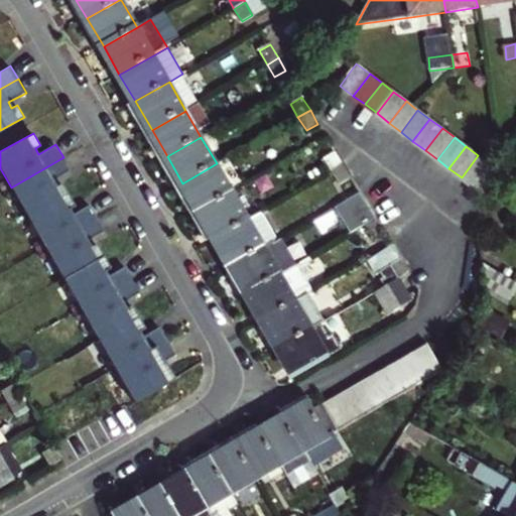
[(324,158),(332,171),(343,165),(336,152),(324,158)]
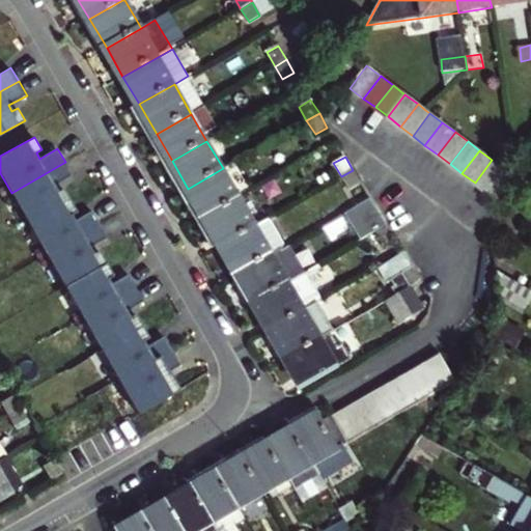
[(487,192),(504,169),(492,160),(475,183),(487,192)]
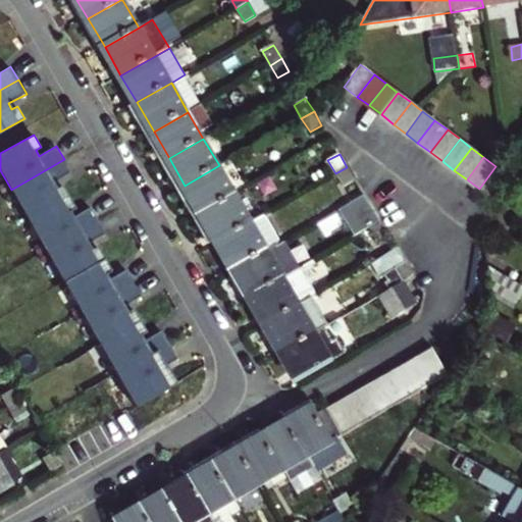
[(11,190),(29,220),(69,197),(62,185),(57,188),(54,183),(71,172),(64,159),(11,190)]
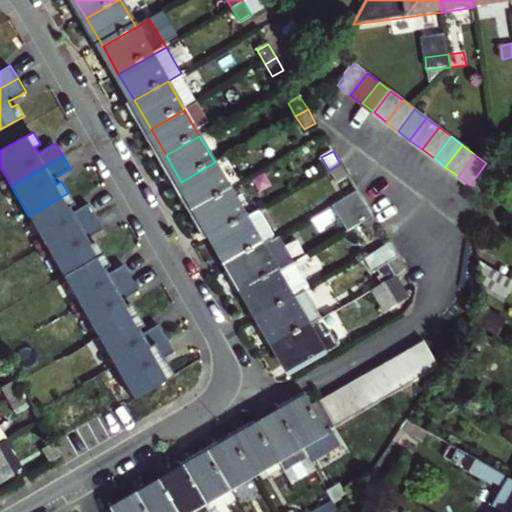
[(197,209),(231,190),(215,162),(181,182),(197,209)]
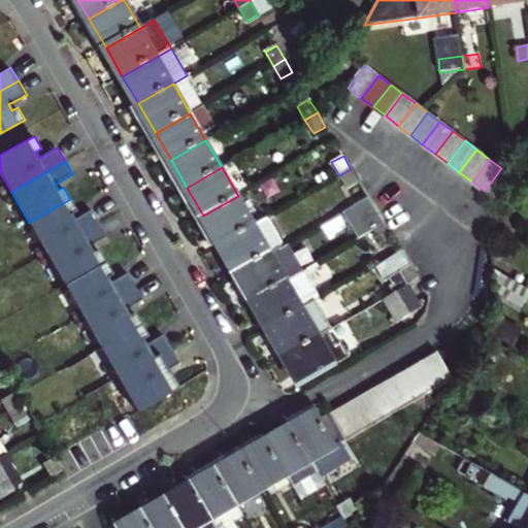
[(497,201),(515,177),(501,168),(485,191),(497,201)]
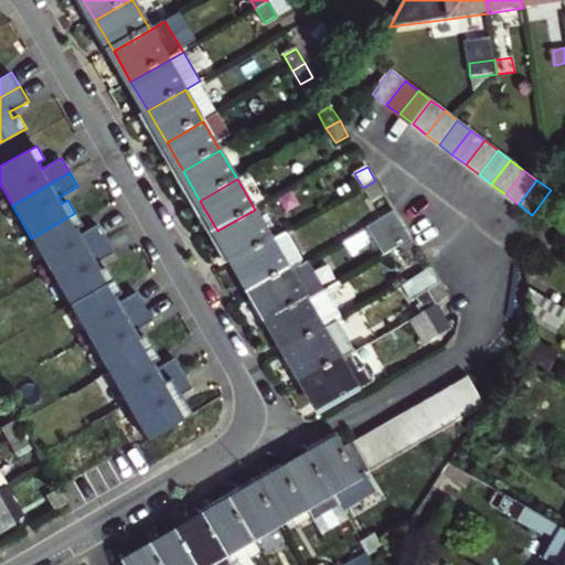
[(375,181),(363,188),(372,202),(385,195),(375,181)]
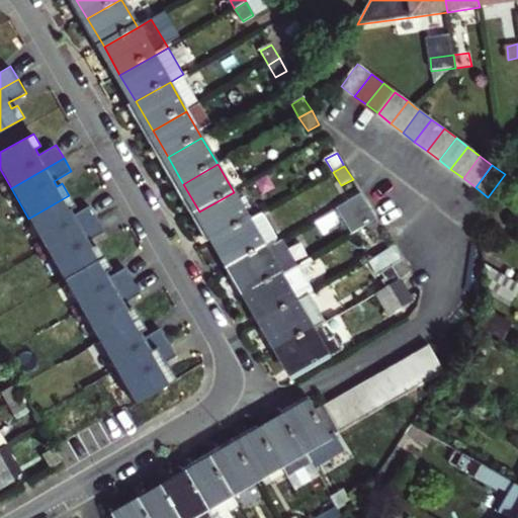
[(7,183),(0,186),(0,188),(2,192),(10,188),(7,183)]
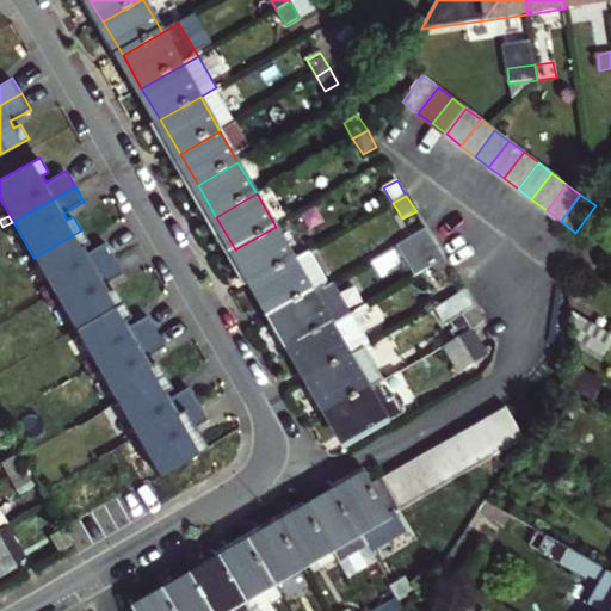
[(235,250),(254,283),(295,260),(308,253),(309,252),(289,218),(276,227),(235,250)]
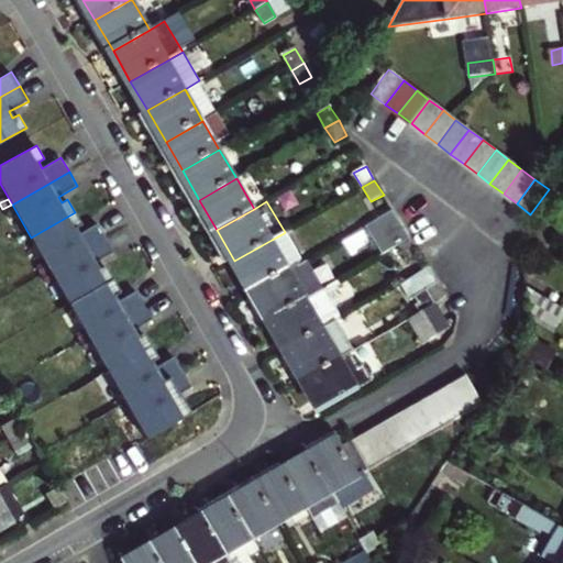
[(11,205),(2,209),(7,216),(14,211),(11,205)]
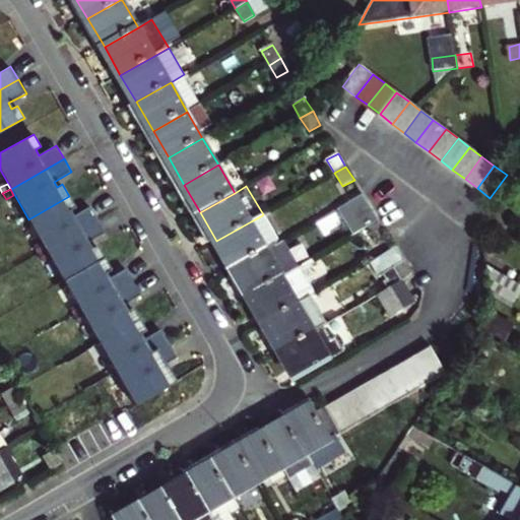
[(380,219),(362,192),(335,209),(344,224),(361,214),(368,226),(380,219)]
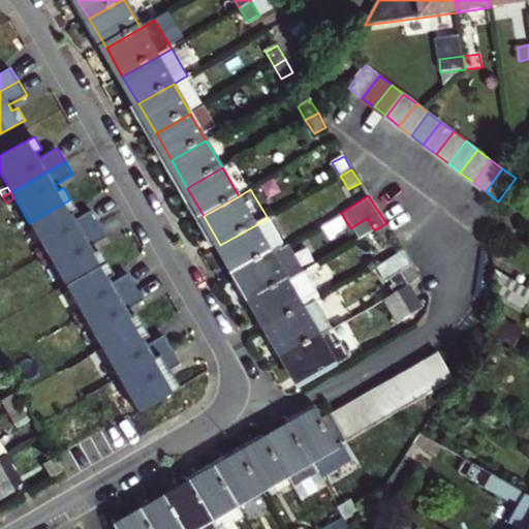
[(29,223),(47,254),(99,223),(92,210),(74,220),(71,215),(76,212),(70,199),(29,223)]
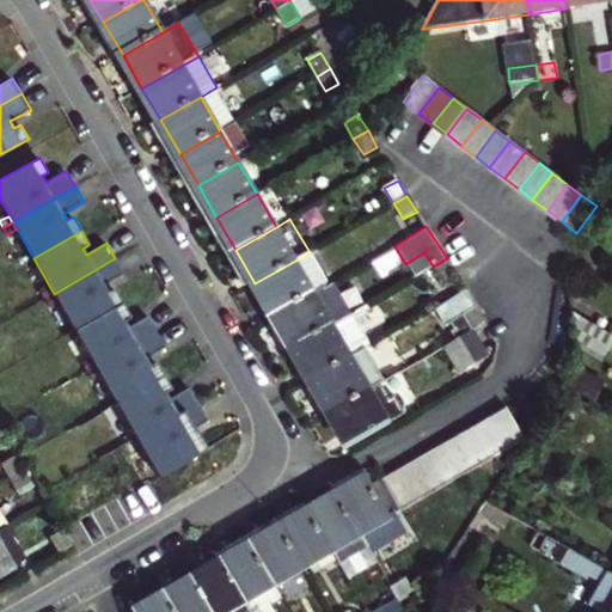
[(255,283),(274,316),(313,293),(326,286),(308,254),(295,261),(255,283)]
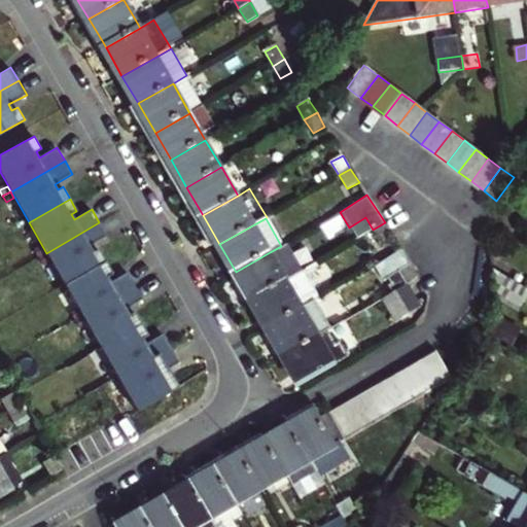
[(46,253),(65,284),(105,261),(98,248),(93,251),(89,246),(107,237),(99,222),(46,253)]
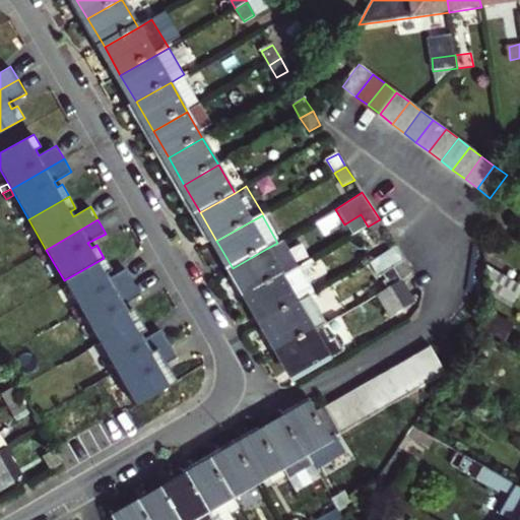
[(380,219),(368,226),(376,239),(388,232),(380,219)]
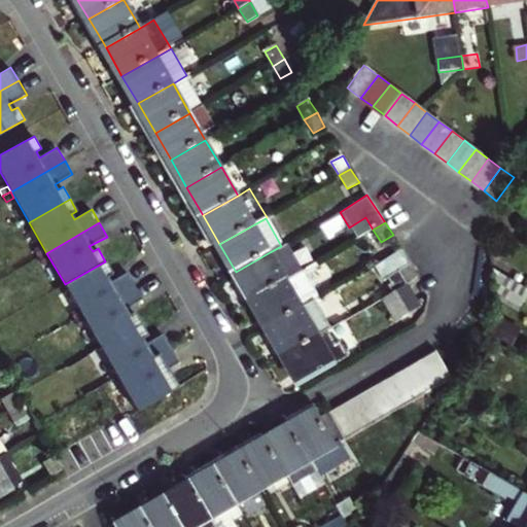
[(236,272),(251,300),(285,280),(300,272),(283,245),(281,246),(270,252),(236,272)]
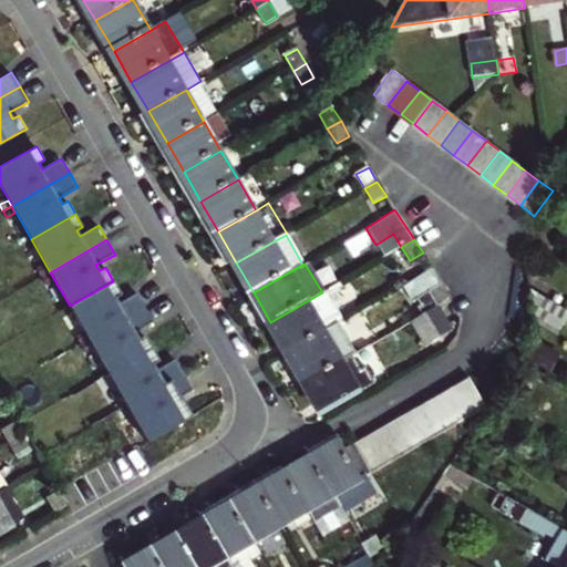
[(45,267),(38,271),(41,278),(49,272),(45,267)]
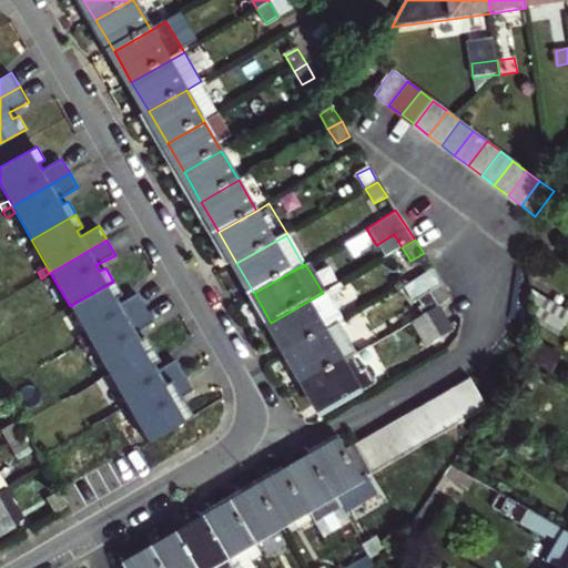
[(433,269),(409,283),(421,300),(432,294),(439,306),(452,298),(433,269)]
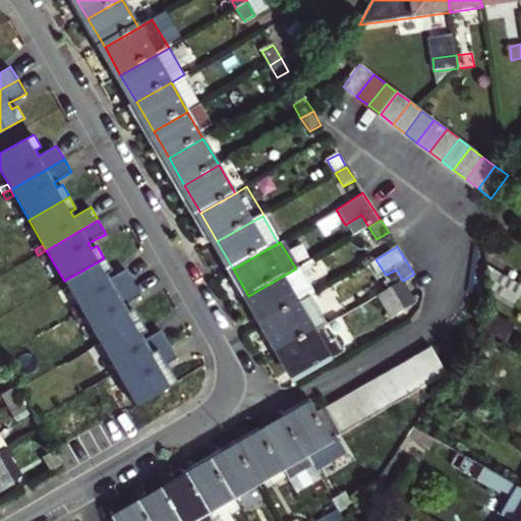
[(45,250),(38,255),(41,261),(48,256),(45,250)]
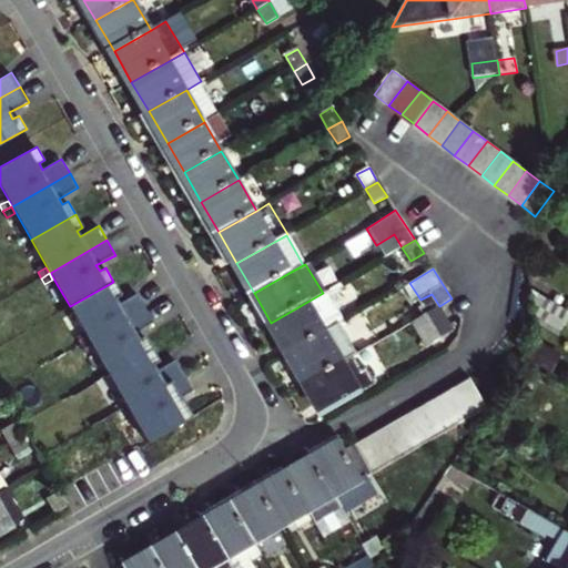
[(70,306),(89,340),(145,308),(137,294),(118,304),(114,298),(121,295),(113,282),(70,306)]
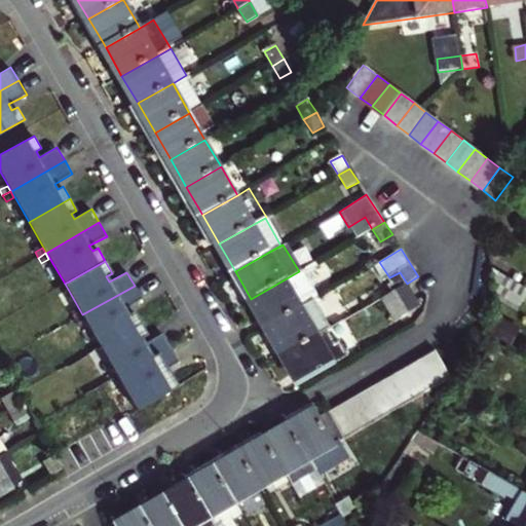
[(285,279),(251,299),(267,327),(301,307),(315,299),(317,297),(302,269),(299,271),(285,279)]
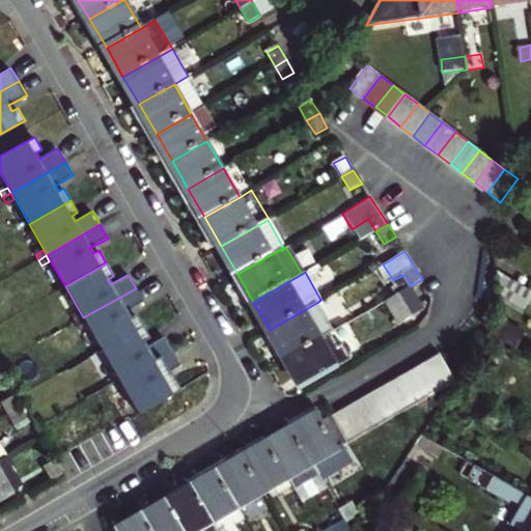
[(524,312),(530,300),(530,291),(496,272),(502,301),(524,312)]
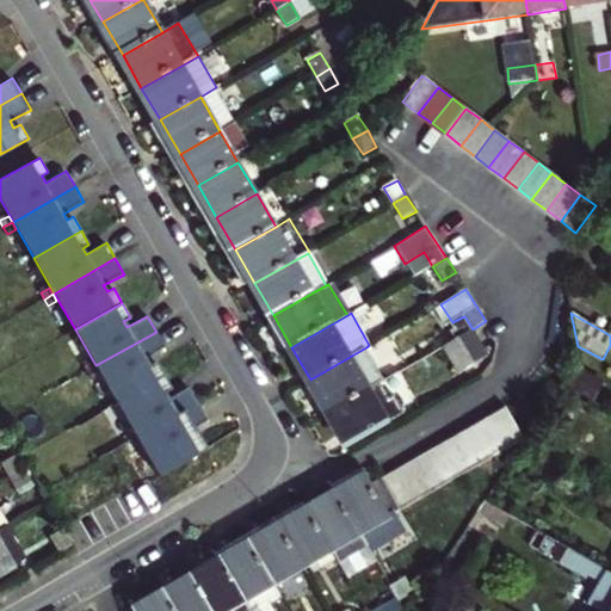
[(473,329),(457,339),(473,365),(489,356),(483,345),(494,337),(486,321),(473,329)]
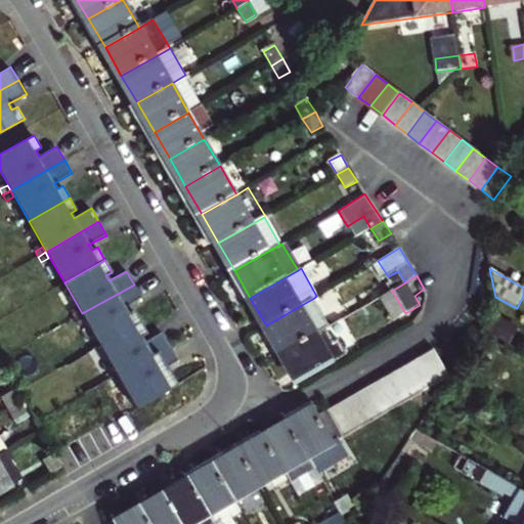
[(82,313),(99,344),(139,322),(132,310),(127,313),(124,308),(141,298),(134,285),(82,313)]
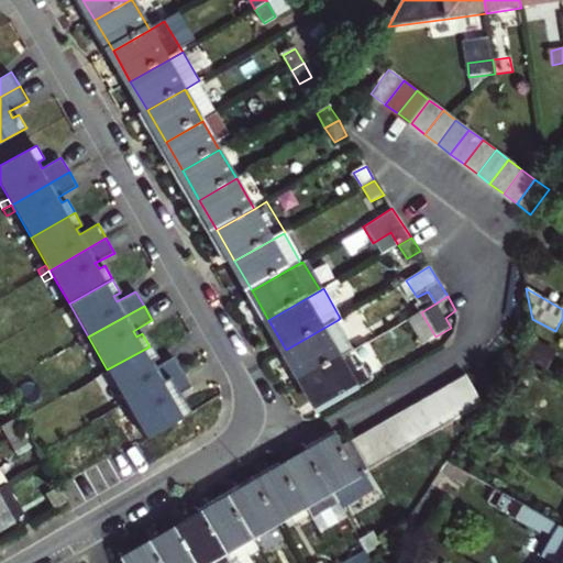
[(338,320),(322,329),(286,350),(304,379),(350,353),(355,350),(338,320)]
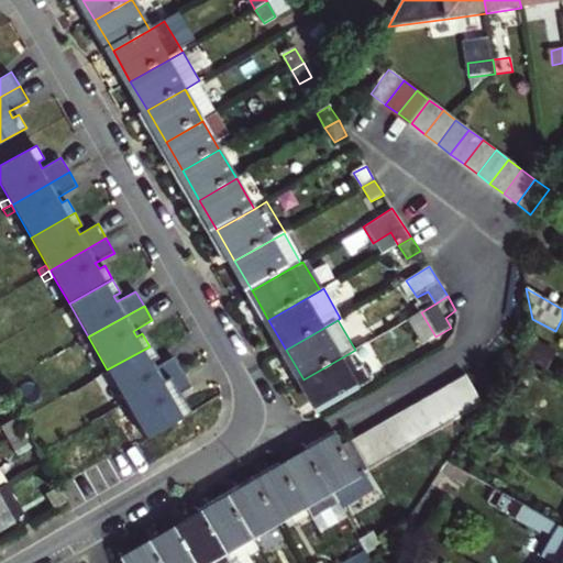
[(84,331),(75,335),(78,342),(87,338),(84,331)]
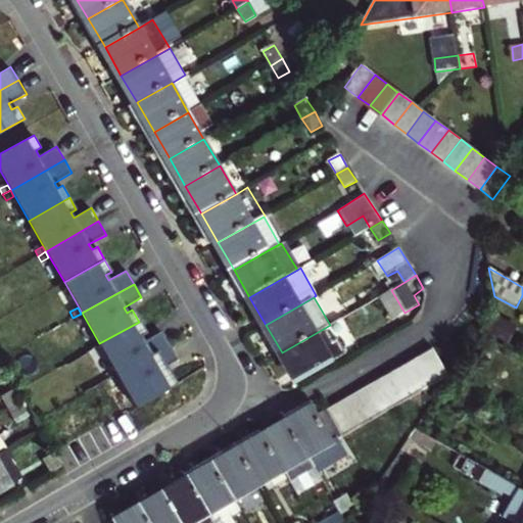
[(81,314),(73,318),(77,324),(84,319),(81,314)]
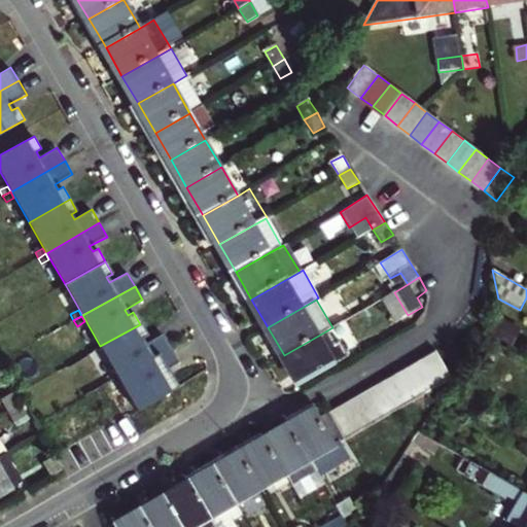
[(341,341),(350,355),(364,348),(347,319),(332,327),(327,330),(337,344),(341,341)]
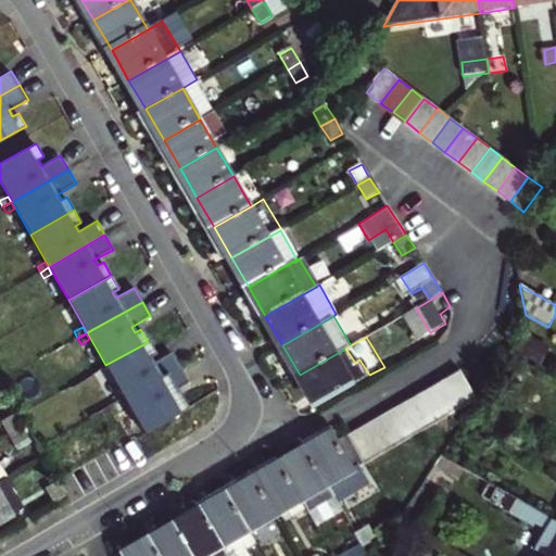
[(546,348),(527,337),(518,352),(538,363),(546,348)]
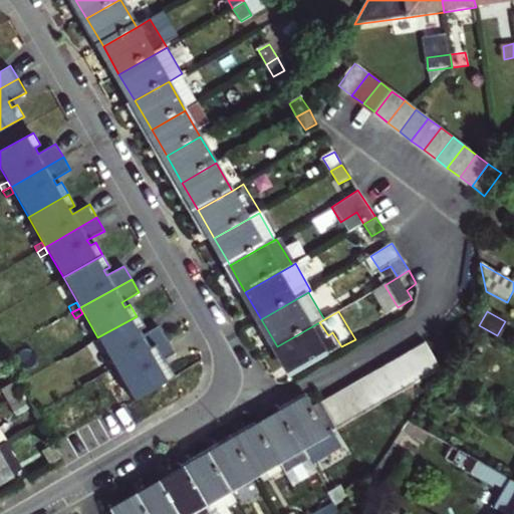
[(97,337),(115,368),(167,339),(159,326),(141,335),(138,330),(144,327),(137,316),(97,337)]
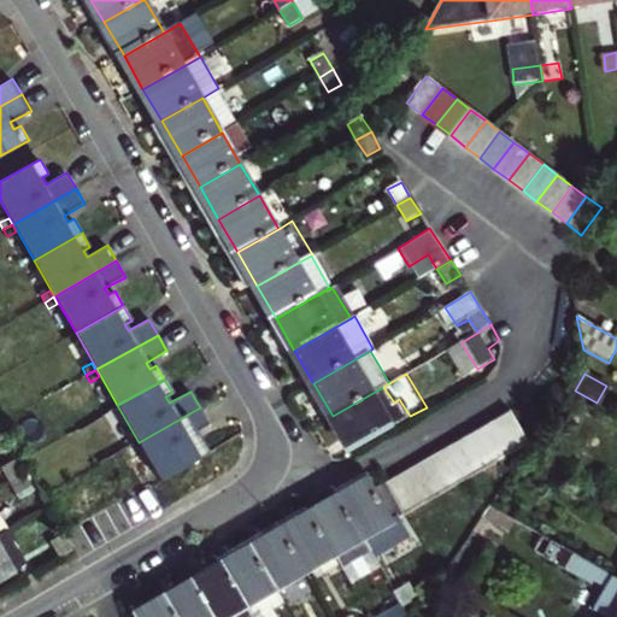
[(383,387),(333,416),(352,450),(410,416),(399,399),(394,403),(383,387)]
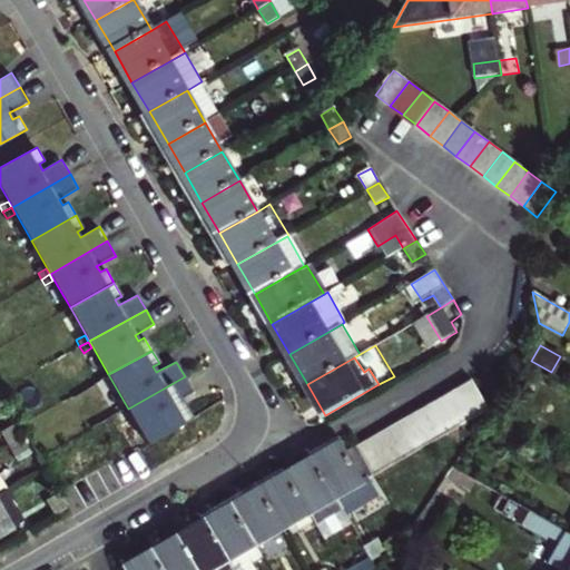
[(185,376),(128,409),(148,444),(193,419),(182,399),(193,392),(185,376)]
